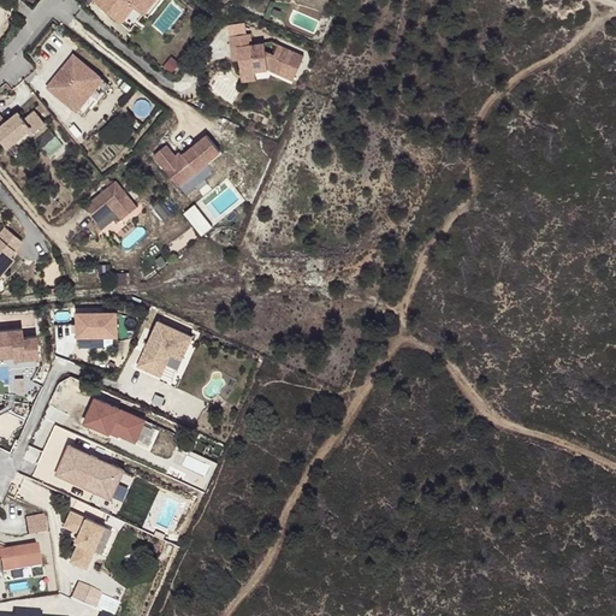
[(94,0),(93,3),(120,25),(134,9),(138,12),(147,0),(94,0)]
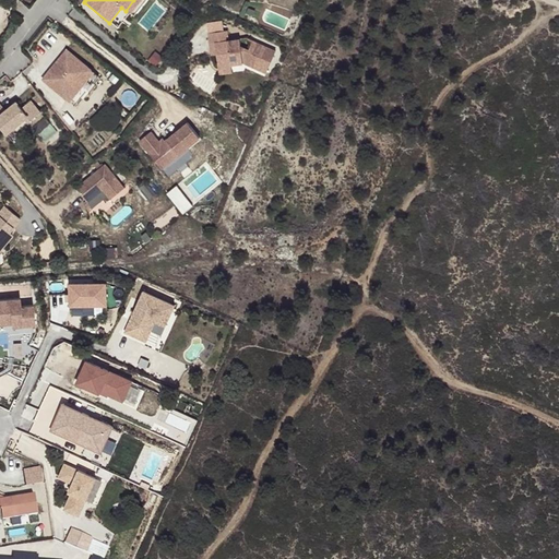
[(275,54),(251,44),(248,52),(240,49),(240,42),(228,44),(227,33),(209,35),(210,46),(215,46),(216,57),(217,68),(230,67),(242,66),(265,75),(275,54)]
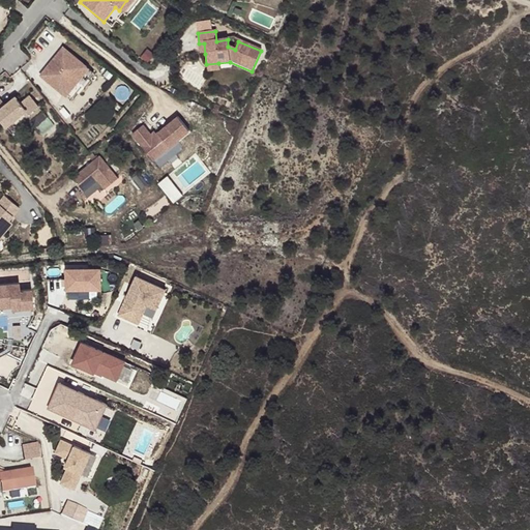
[(92,71),(61,47),(39,75),(70,99),(92,71)]
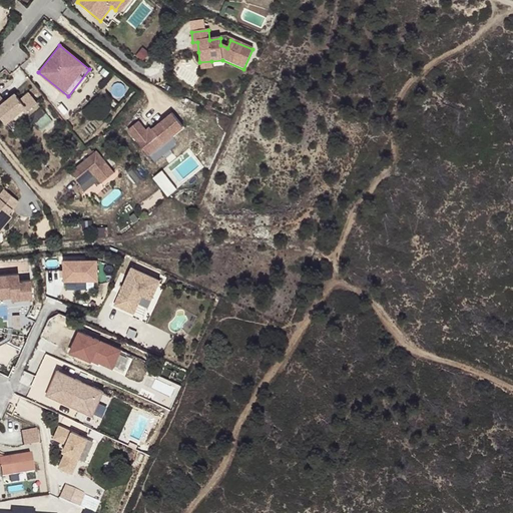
[(142,52),(134,62),(143,69),(151,58),(142,52)]
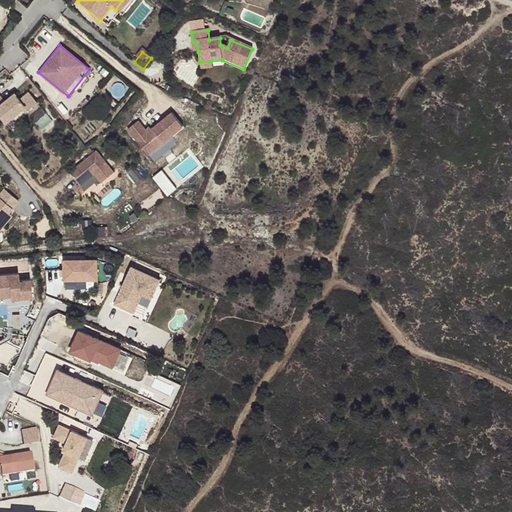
[(200,70),(212,68),(211,61),(199,62),(200,70)]
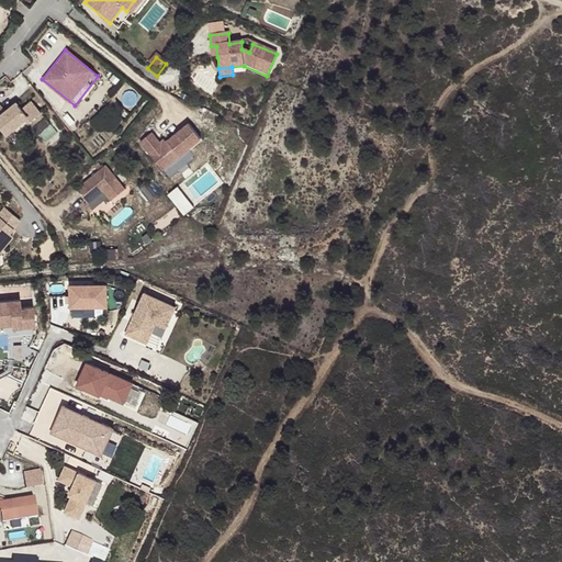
[(40,113),(30,101),(21,108),(17,102),(4,112),(0,105),(0,127),(6,134),(25,119),(29,123),(40,113)]
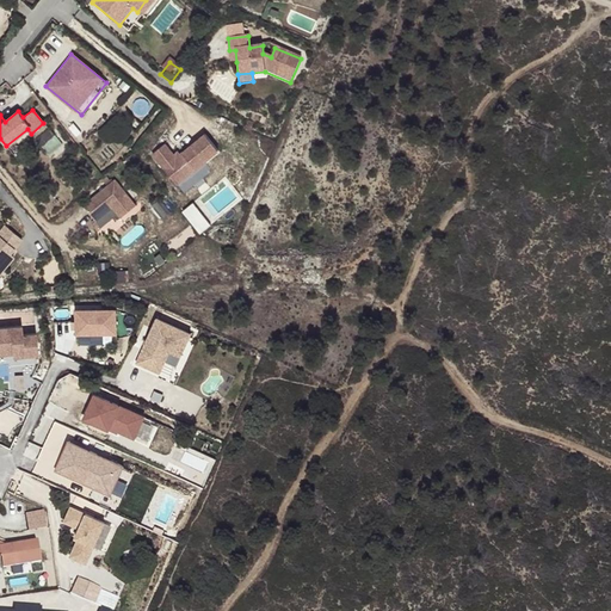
[(166,144),(153,154),(177,185),(205,164),(220,153),(207,136),(181,155),(177,159),(174,155),(166,144)]
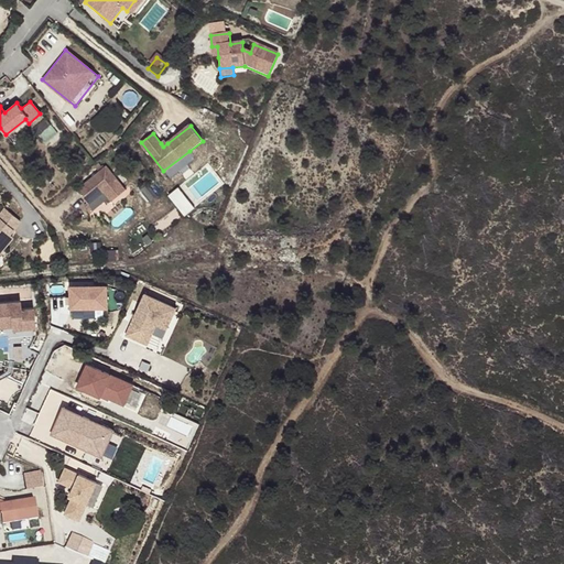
[(196,160),(190,151),(163,171),(170,180),(196,160)]
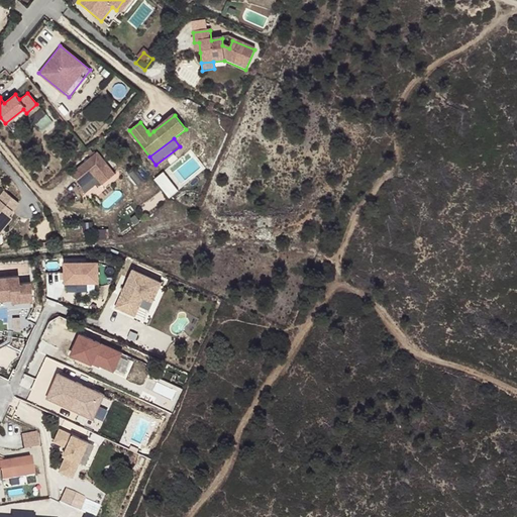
[(98,151),(71,174),(81,186),(95,175),(102,184),(115,174),(98,151)]
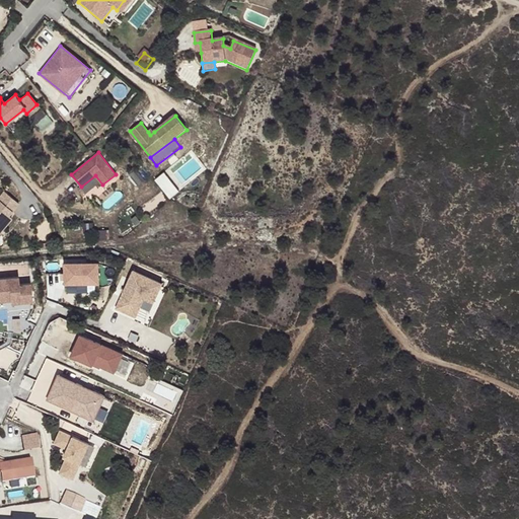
[(0,223),(5,217),(1,215),(13,199),(0,189),(0,223)]
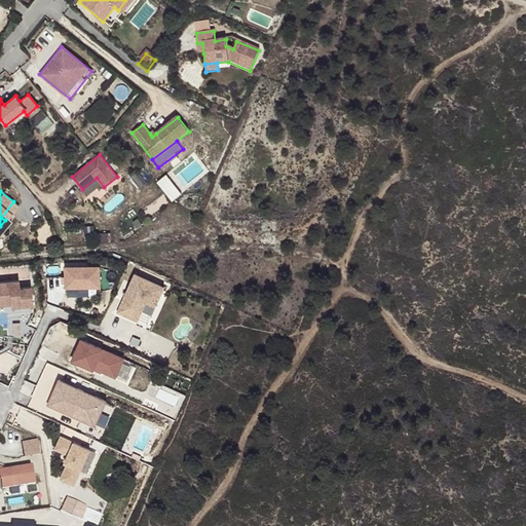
[(70,236),(55,237),(57,249),(71,247),(70,236)]
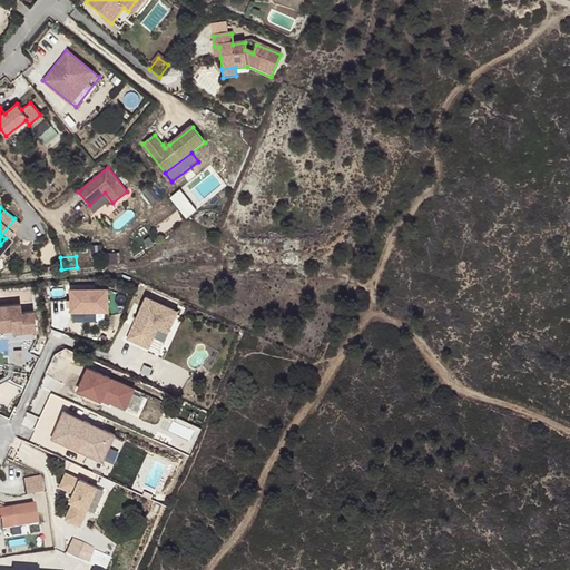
[(108,290),(71,290),(71,312),(108,312),(108,290)]
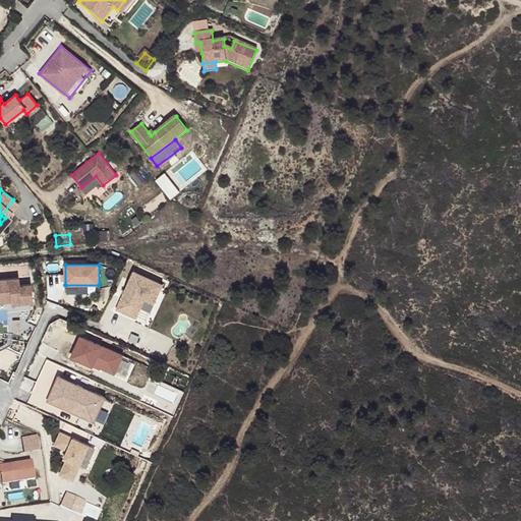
[(133,272),(116,309),(136,319),(145,299),(154,303),(163,284),(133,272)]
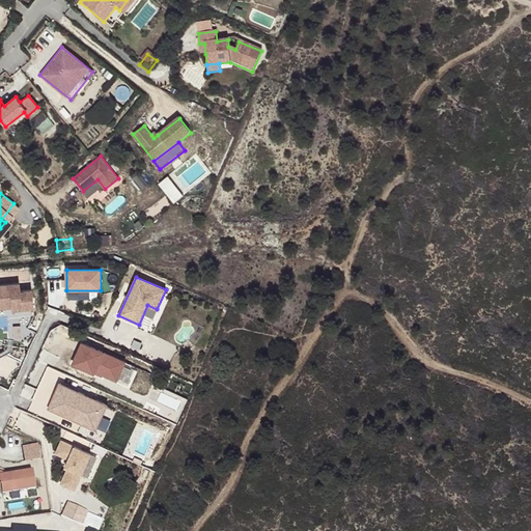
[(18,282),(0,284),(0,307),(7,307),(7,303),(10,303),(11,310),(33,308),(31,288),(19,289),(18,282)]
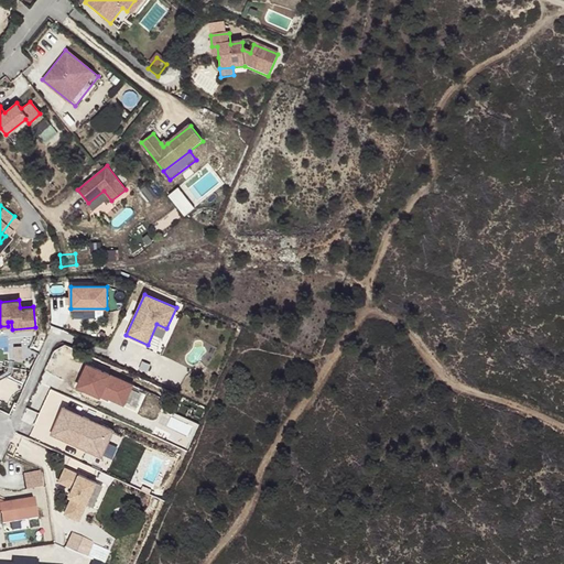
[(36,474),(20,476),(23,491),(39,488),(36,474)]
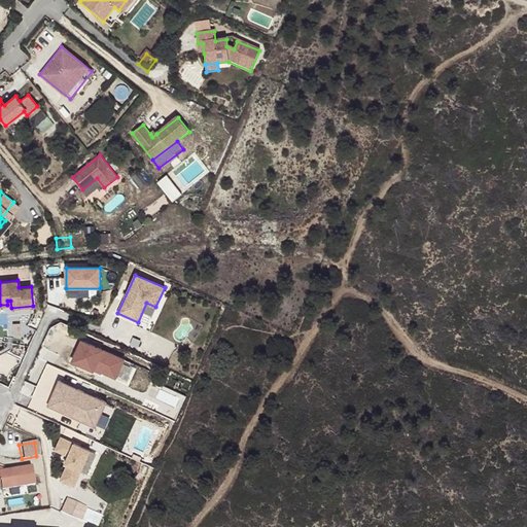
[(0,490),(32,486),(30,467),(9,471),(0,466),(0,490)]
